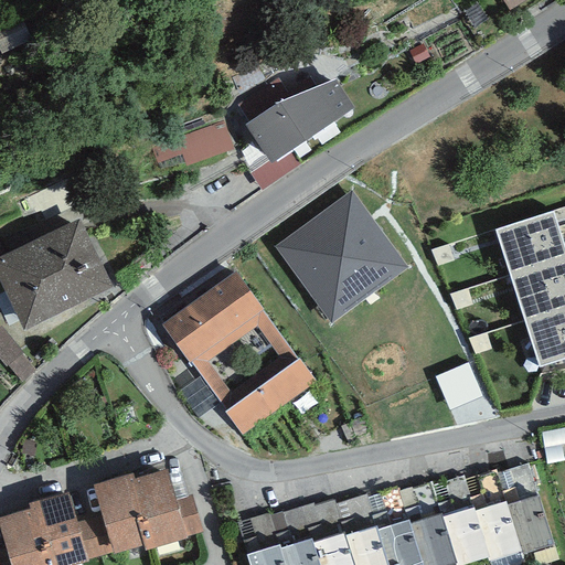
[(502,0),(509,11),(526,0),(502,0)]
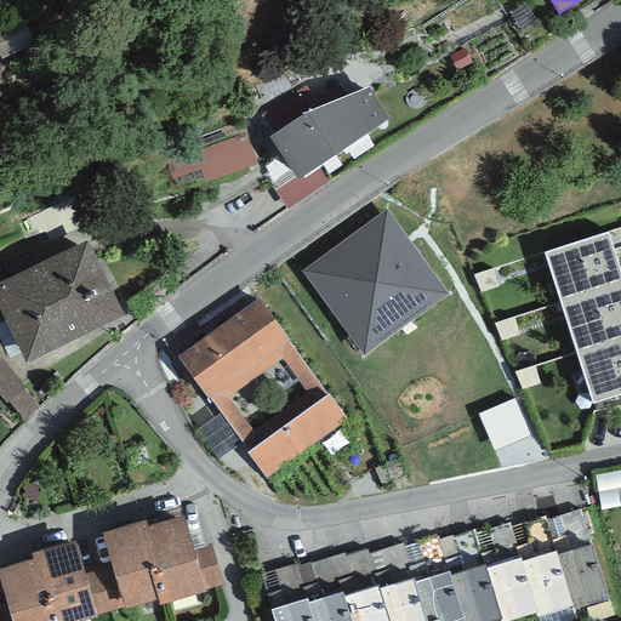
[(305,114),(269,136),(297,180),(389,118),(371,89),(305,114)]
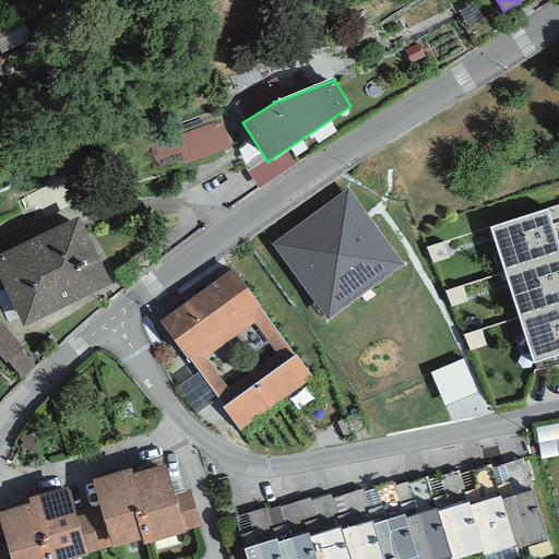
[(229,117),(155,138),(161,157),(185,151),(188,164),(238,150),(229,117)]
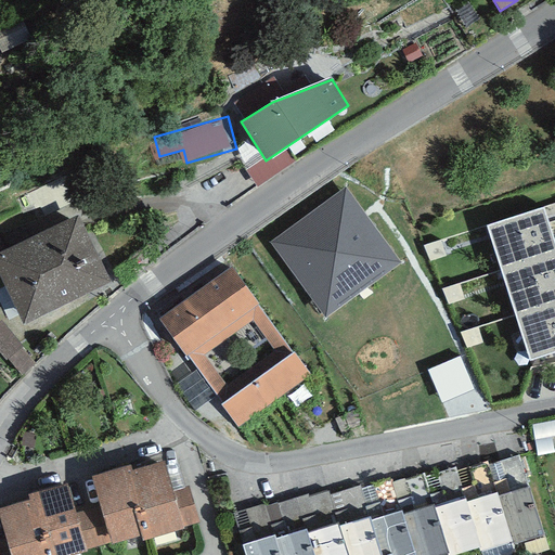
[(345,189),(270,243),(324,318),(400,263),(345,189)]
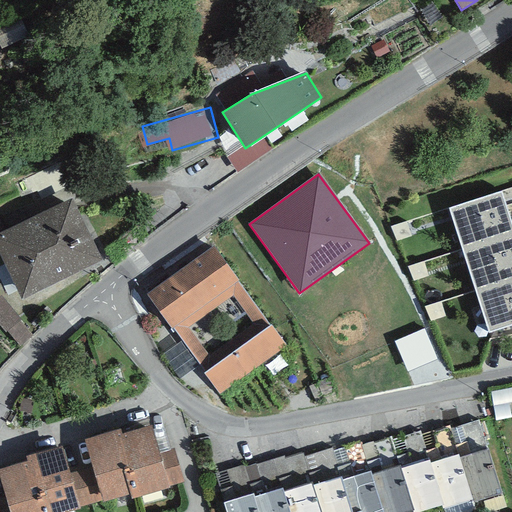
[(511,228),(500,192),(448,208),(462,250),(511,233),(511,228)]
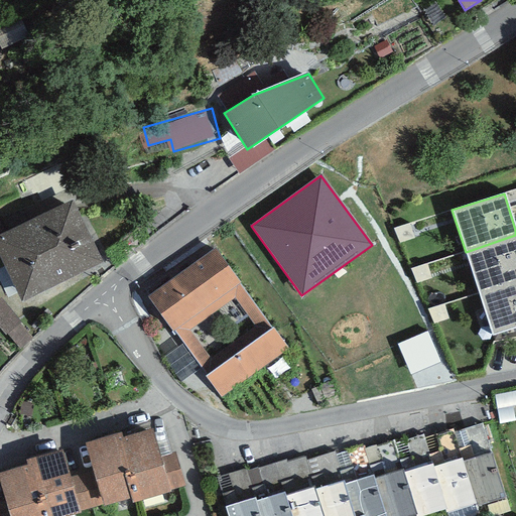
[(73,201),(0,234),(0,258),(21,302),(103,261),(73,201)]
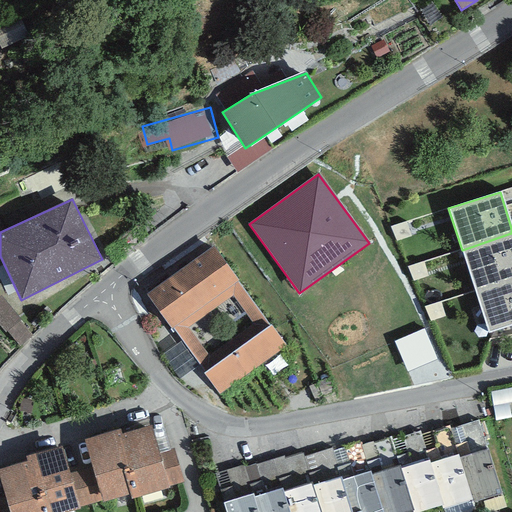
[(511,280),(511,233),(462,250),(476,292),(511,280)]
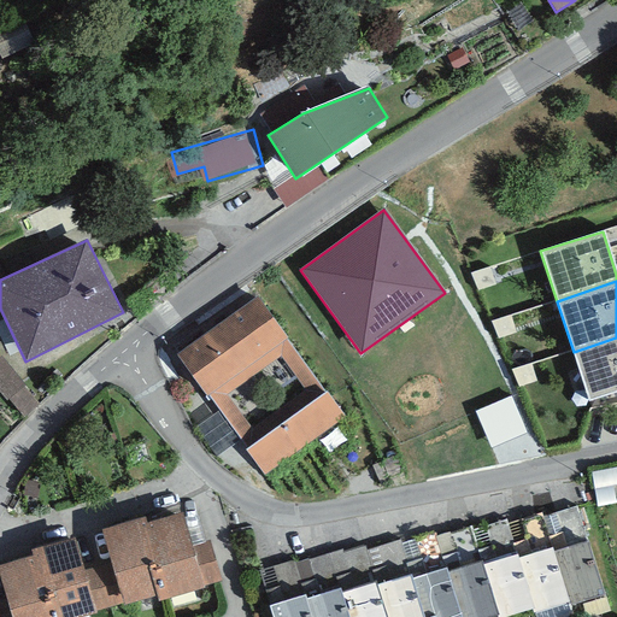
[(257,297),(176,354),(206,397),(207,395),(287,339),(257,297)]
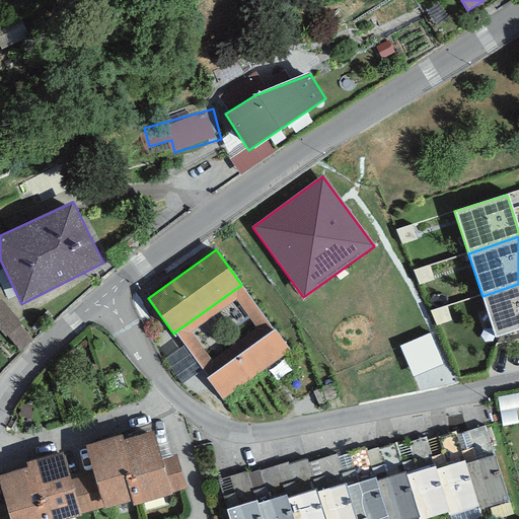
[(518,330),(518,284),(483,296),(496,339),(518,330)]
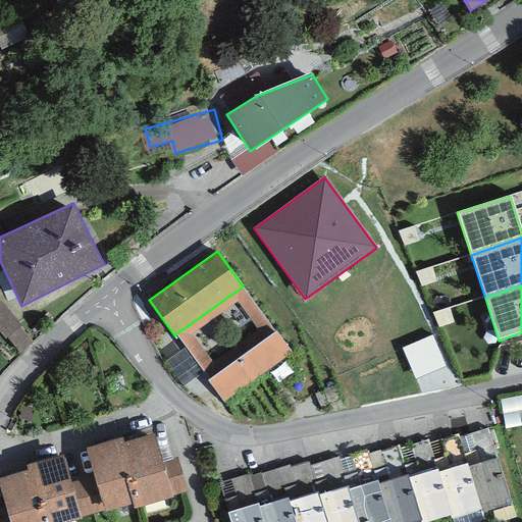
[(276,331),(243,286),(175,334),(180,341),(191,333),(238,302),(263,341),(276,331)]
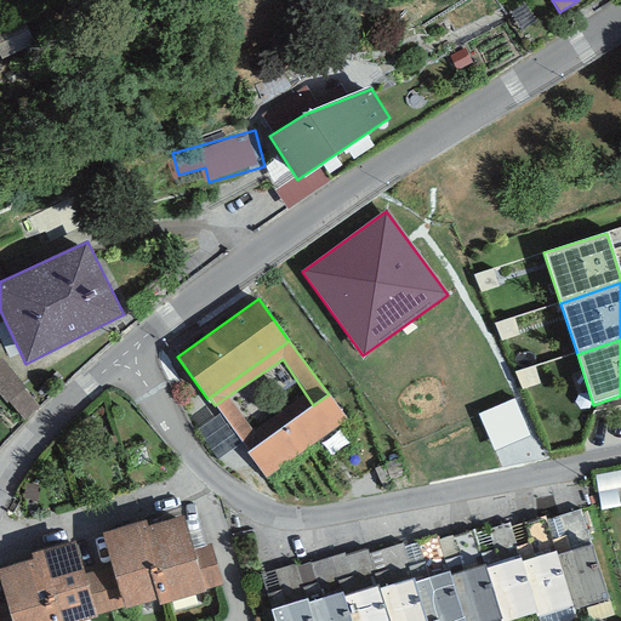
[(26,388),(1,358),(0,358),(0,396),(6,403),(7,402),(24,421),(40,409),(23,389),(26,388)]
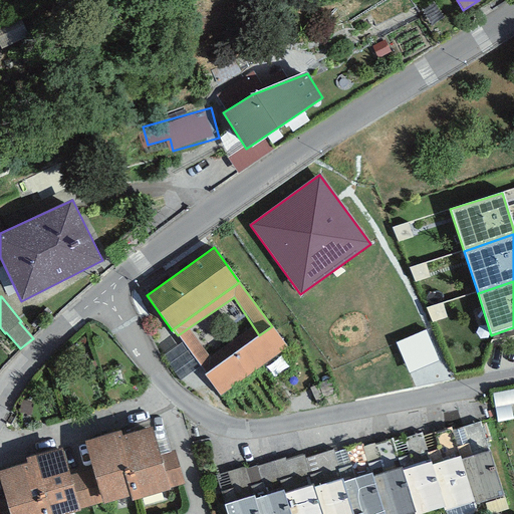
[(206,374),(204,375),(220,397),(287,347),(272,326),(259,335),(217,366),(206,374)]
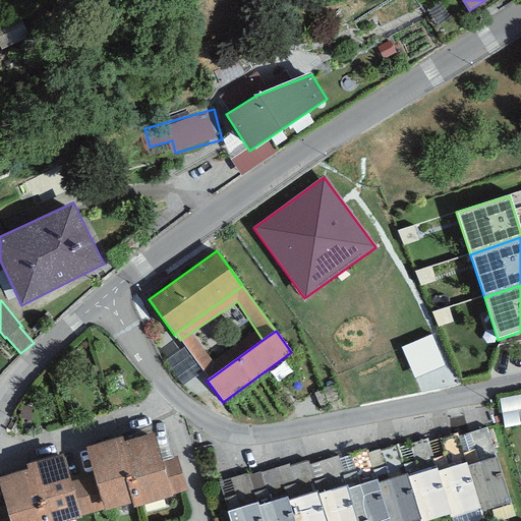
[(220,371),(190,333),(180,340),(209,380),(220,371)]
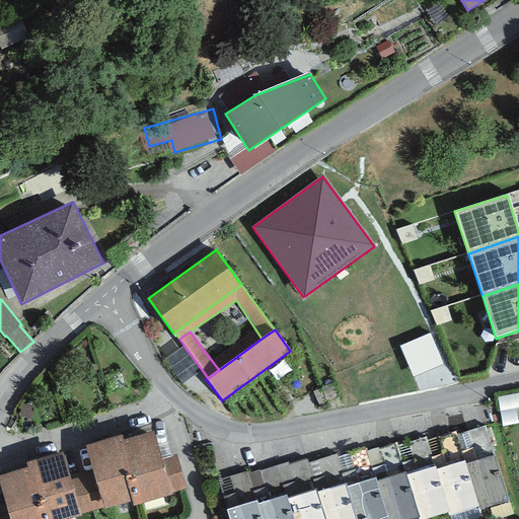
[(486,426),(456,435),(478,506),(479,510),(508,501),(486,426)]
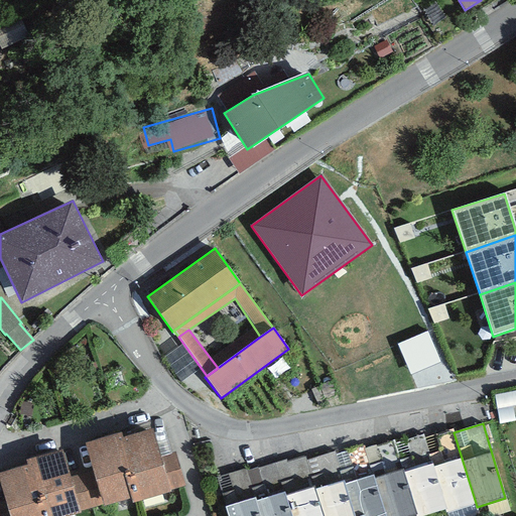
[(152,428),(122,437),(132,472),(123,474),(130,500),(131,503),(171,492),(169,490),(161,457),(152,428)]
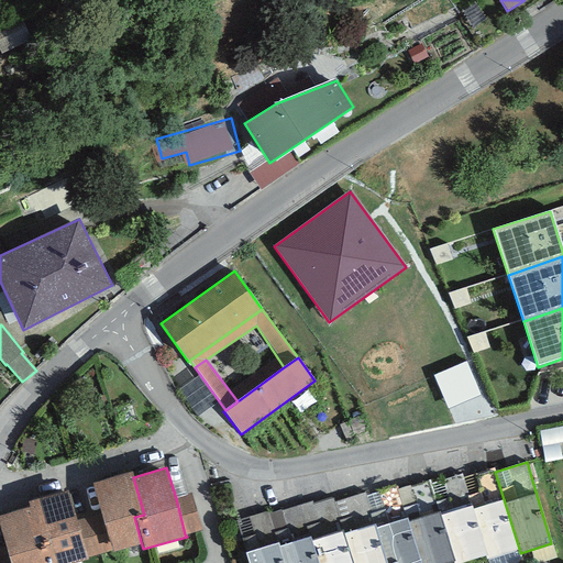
[(495,470),(463,478),(487,556),(487,559),(519,549),(495,472),(495,470)]
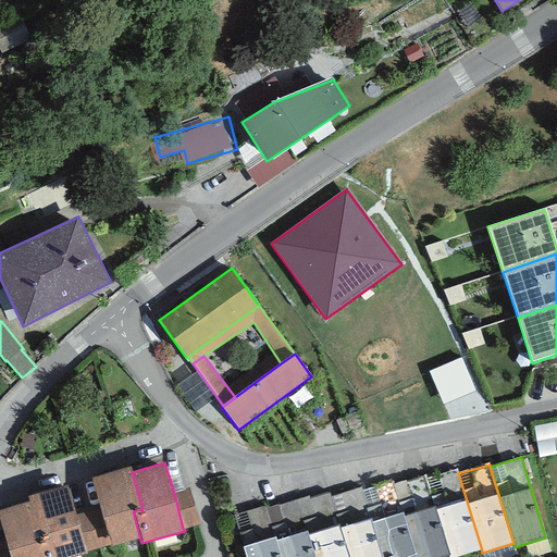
[(130,467),(91,478),(100,507),(111,545),(112,547),(140,540),(133,511),(143,509),(132,472),(130,467)]
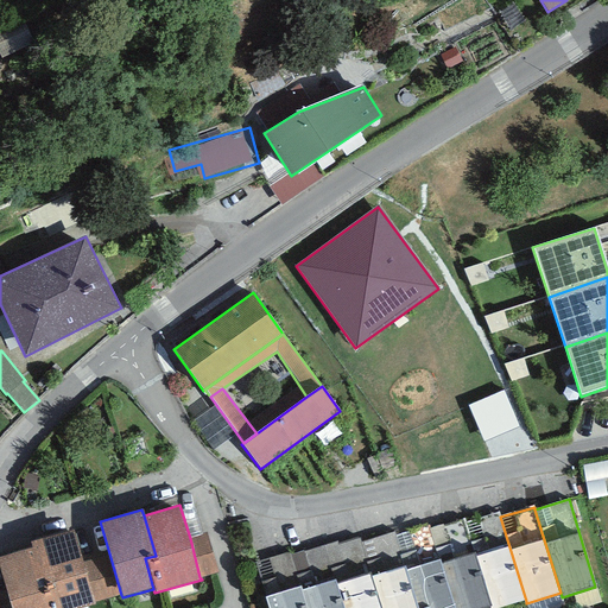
[(499,513),(464,523),(491,607),(501,607),(526,601),(500,517),(499,513)]
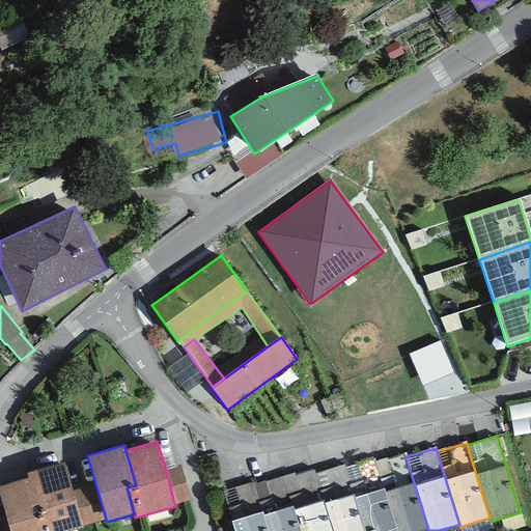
[(404,453),(374,463),(383,488),(396,530),(428,530),(406,456),(404,453)]
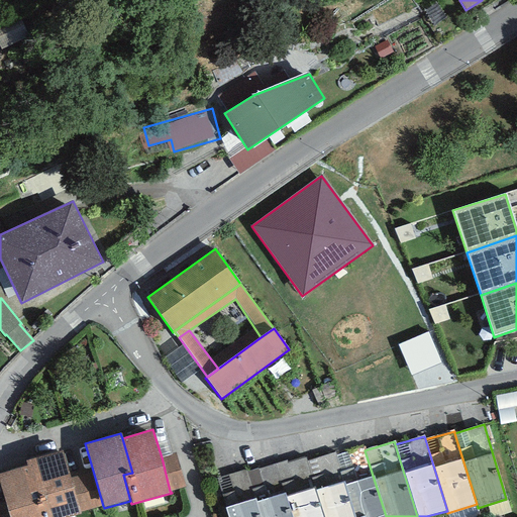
[(62,450),(26,461),(27,467),(36,464),(52,516),(71,516),(80,515),(80,512),(70,478),(62,450)]
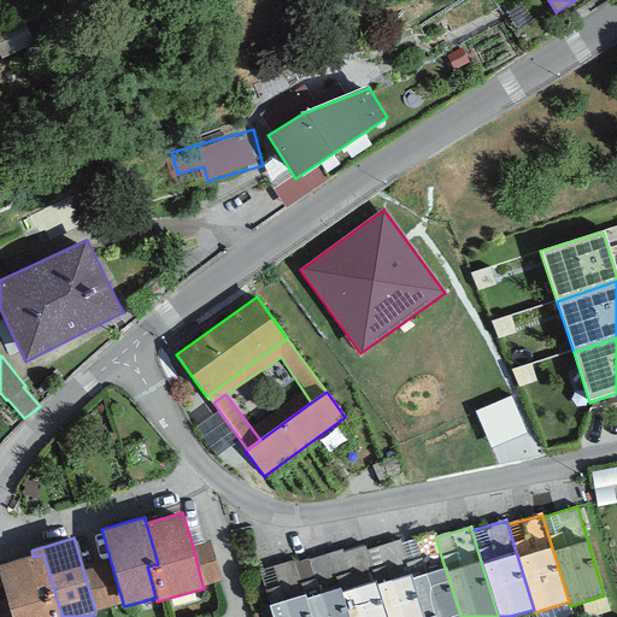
[(415,540),(401,545),(407,563),(405,563),(422,616),(460,616),(445,568),(425,574),(415,540)]
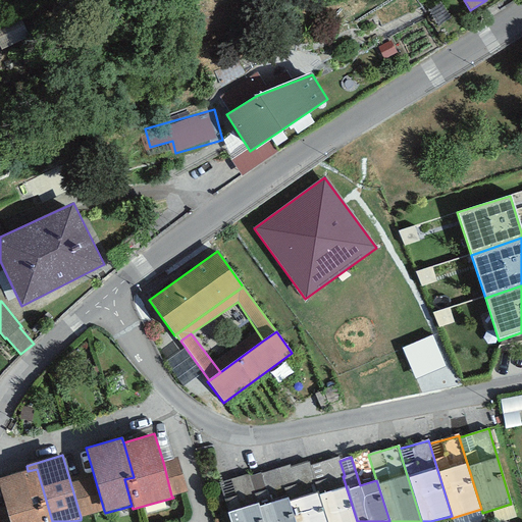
[(177,458),(163,462),(171,496),(187,491),(177,458)]
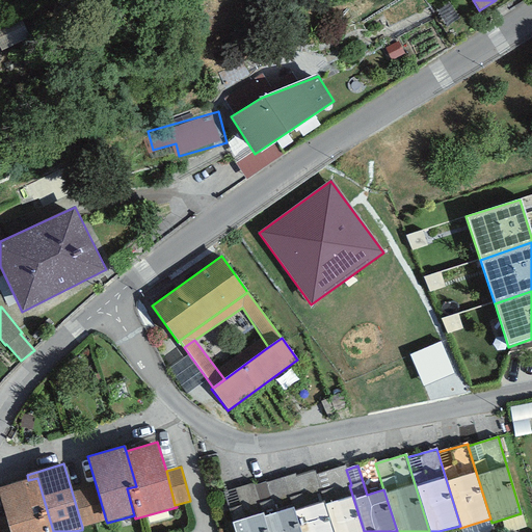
[(345,467),(316,475),(316,476),(333,531),(364,531),(349,485),(351,485),(346,470),(345,467)]
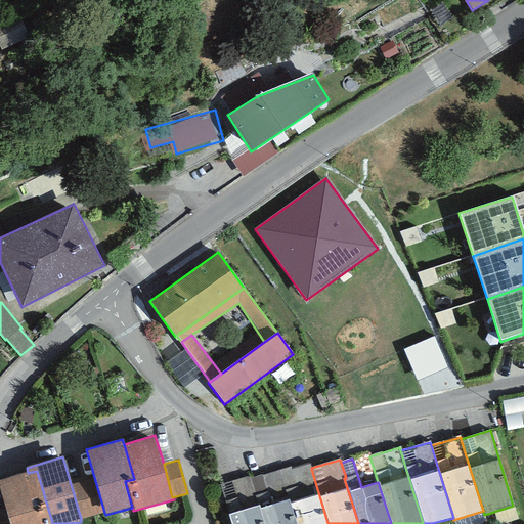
[(292,467),(279,470),(295,523),(328,523),(311,469),(311,468),(310,464),(292,469),(292,467)]
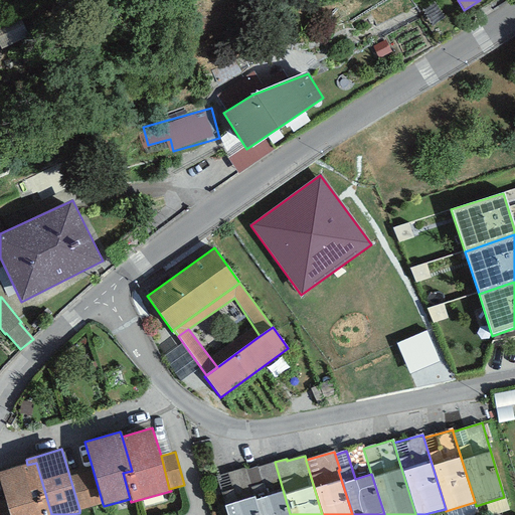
[(290,514),(275,462),(245,471),(259,514),(290,514)]
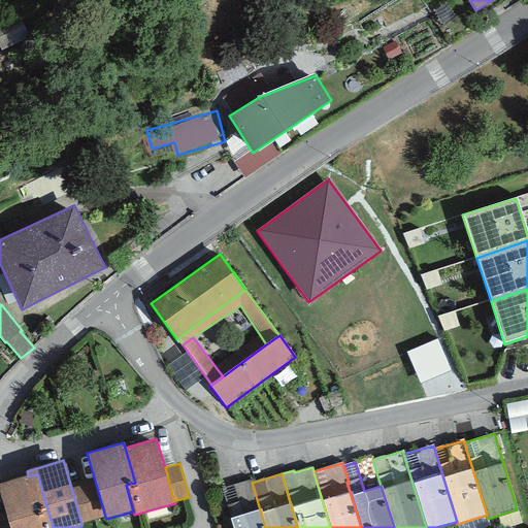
[(28,476),(0,484),(0,495),(5,514),(9,527),(53,527),(37,474),(28,476)]
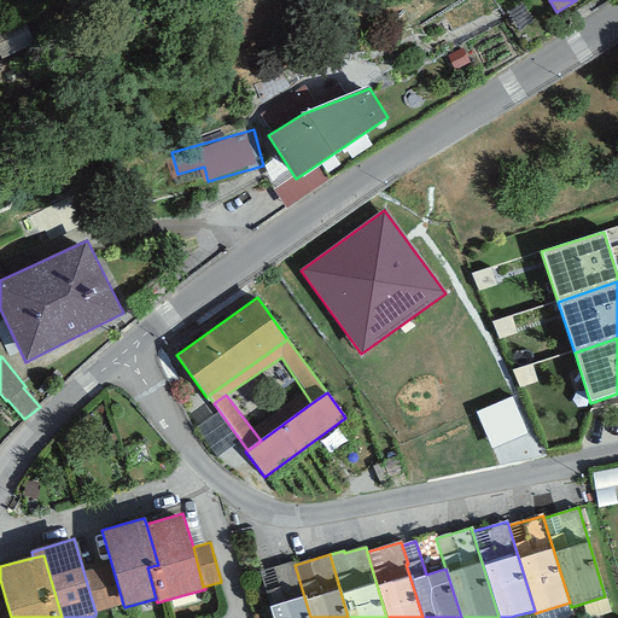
[(293,560),(260,571),(273,617),(310,617),(295,565),(293,560)]
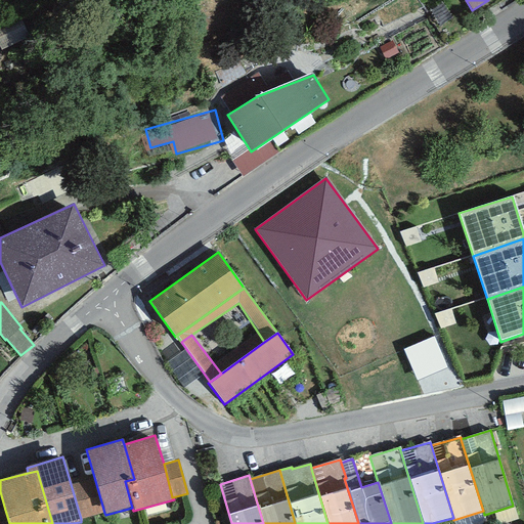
[(94,477),(71,484),(81,519),(104,513),(94,477)]
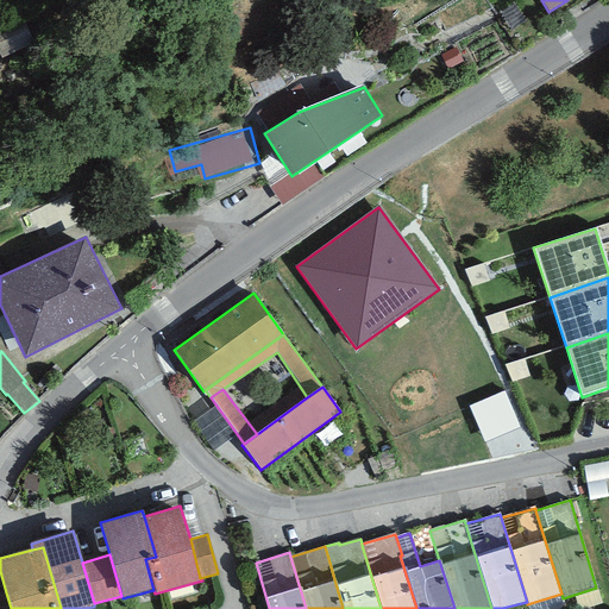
[(11,608),(6,592),(0,594),(0,608),(11,608)]
